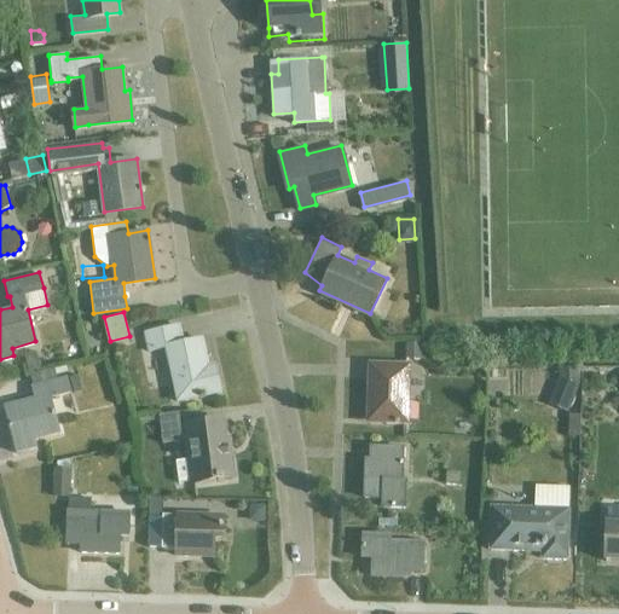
[(178,323),(145,329),(149,348),(167,343),(174,381),(186,378),(190,395),(220,389),(215,363),(208,365),(202,335),(181,340),(178,323)]
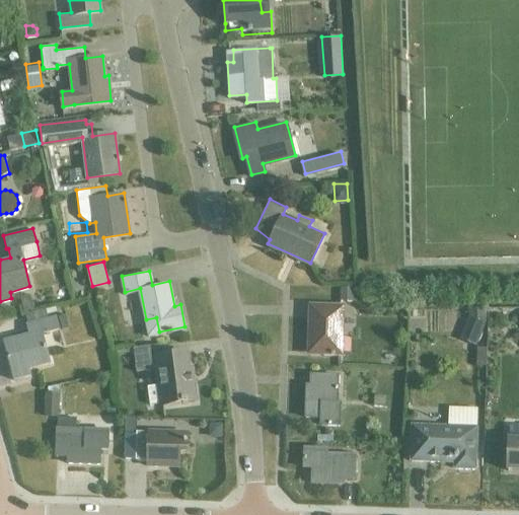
[(356,299),(356,286),(342,286),(342,299),(356,299)]
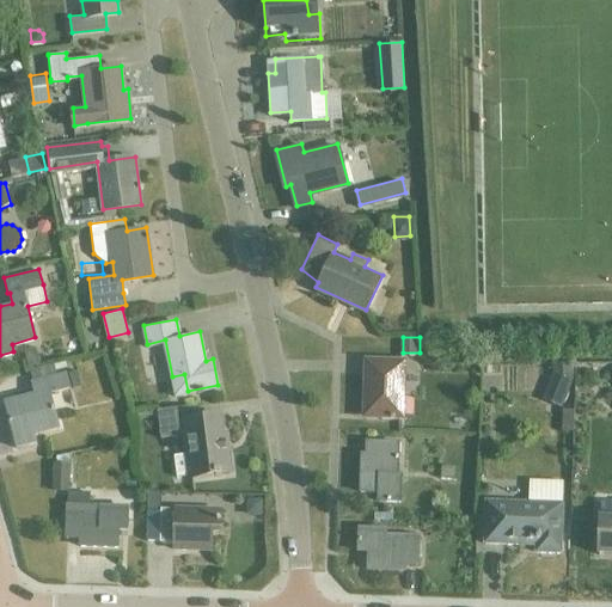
[(36,345),(25,349),(29,365),(41,361),(36,345)]
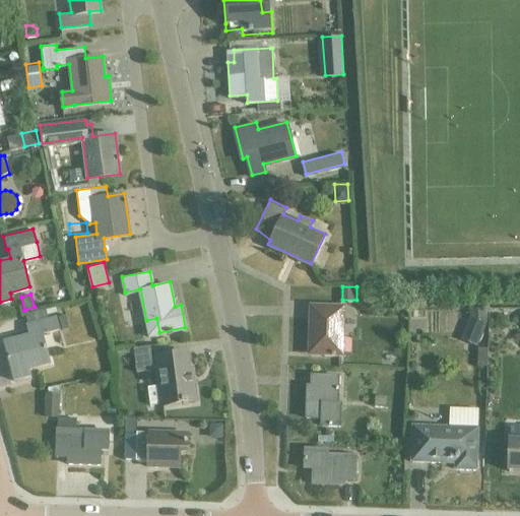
[(310,315),(309,346),(324,347),(324,355),(343,355),(344,332),(340,332),(341,305),(314,304),(314,315),(310,315)]
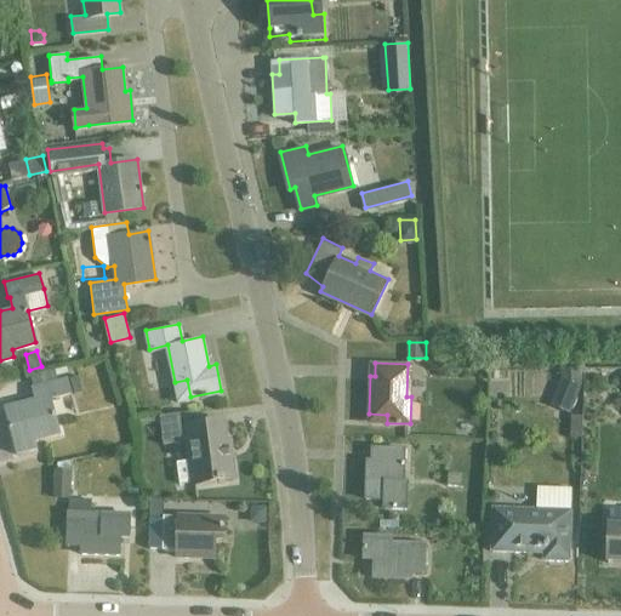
[(581,385),(581,366),(562,366),(562,381),(553,401),(571,409),(581,385)]
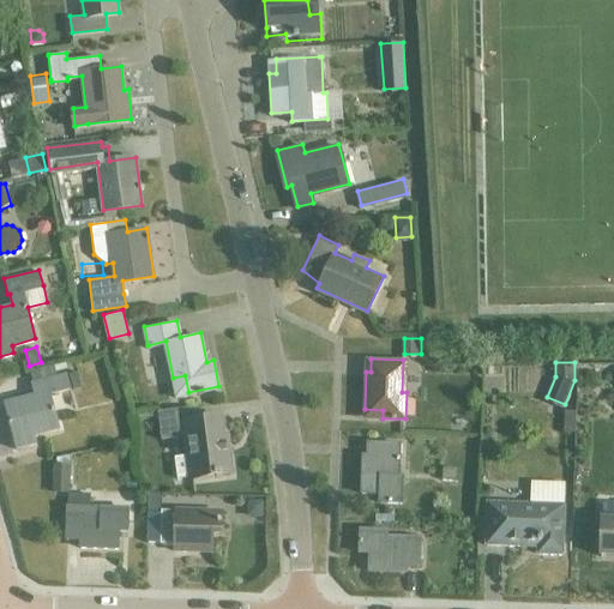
[(35,393),(7,401),(12,417),(10,418),(17,447),(36,442),(34,434),(59,428),(50,393),(70,389),(66,373),(66,372),(58,374),(54,365),(31,371),(34,380),(31,381),(35,393)]
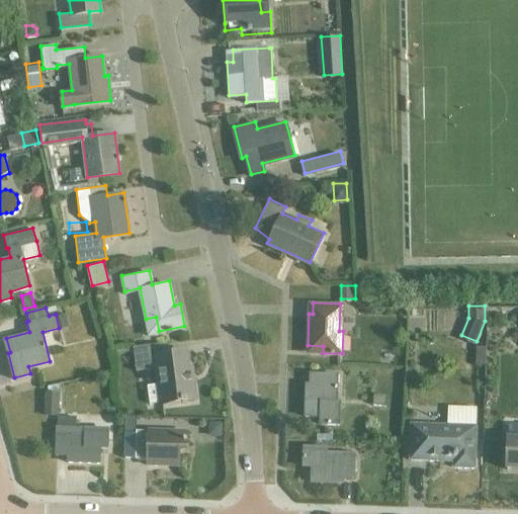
[(66,313),(56,315),(59,328),(69,325),(66,313)]
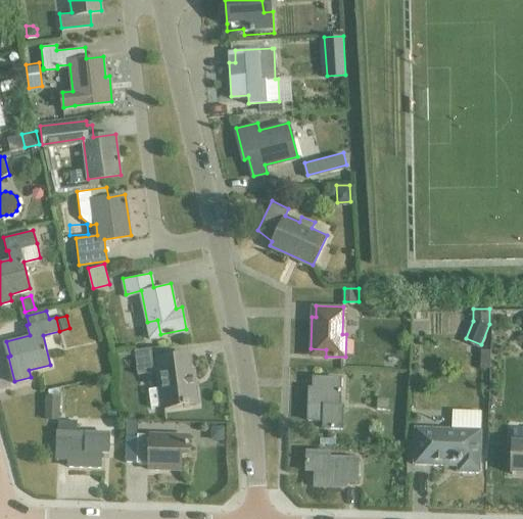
[(152,409),(162,408),(198,403),(193,369),(191,369),(189,355),(164,358),(163,345),(135,349),(138,372),(157,370),(159,387),(150,388),(152,409)]
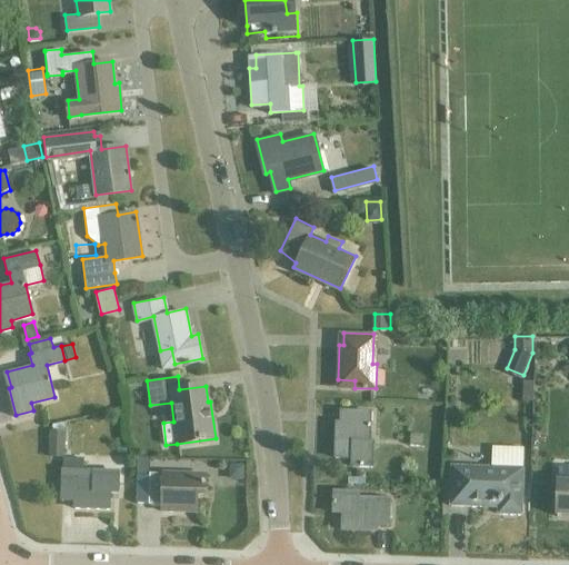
[(369,440),(370,410),(341,409),(340,422),(337,422),(336,456),(352,456),(352,465),(372,465),(373,442),(369,440)]
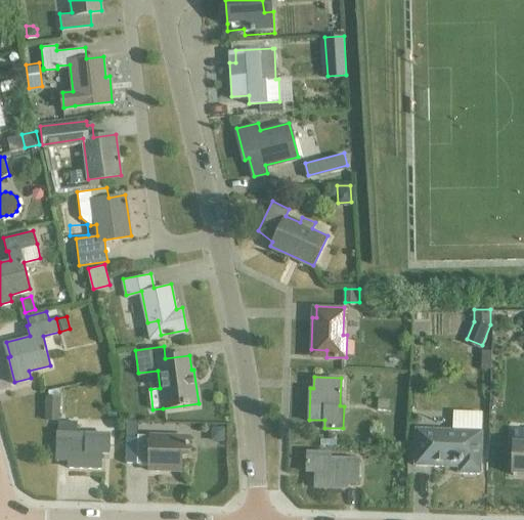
[(58,419),(58,396),(46,395),(46,418),(58,419)]
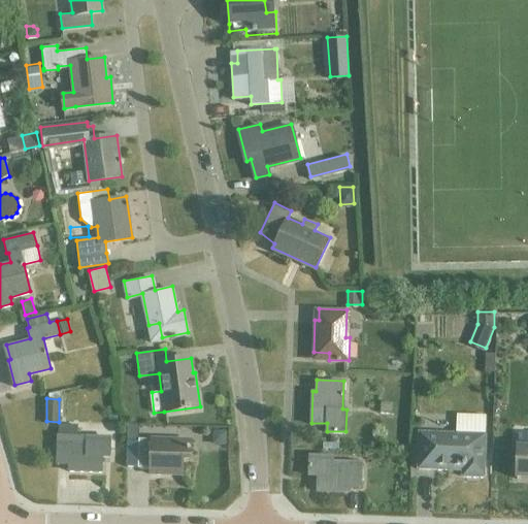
[(382,401),(381,412),(391,413),(392,401),(382,401)]
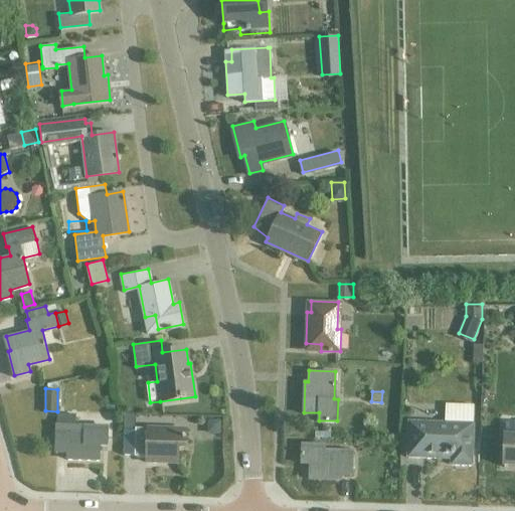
[(438,417),(467,418),(468,400),(438,399),(438,417)]
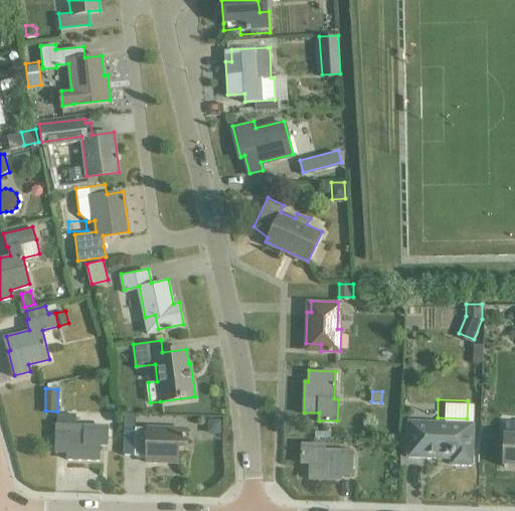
[(207,417),(207,431),(220,431),(220,417),(207,417)]
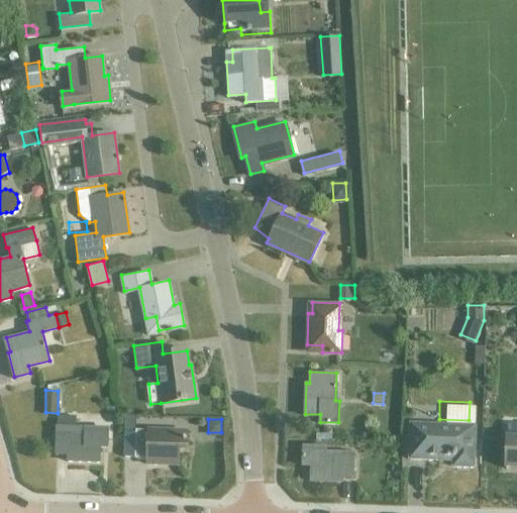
[(516,422),(507,422),(506,466),(516,466),(516,422)]
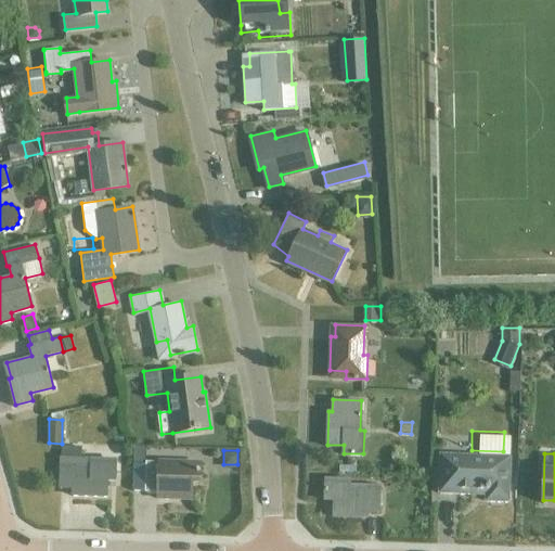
[(508,499),(510,457),(440,455),(440,491),(486,492),(486,499),(508,499)]
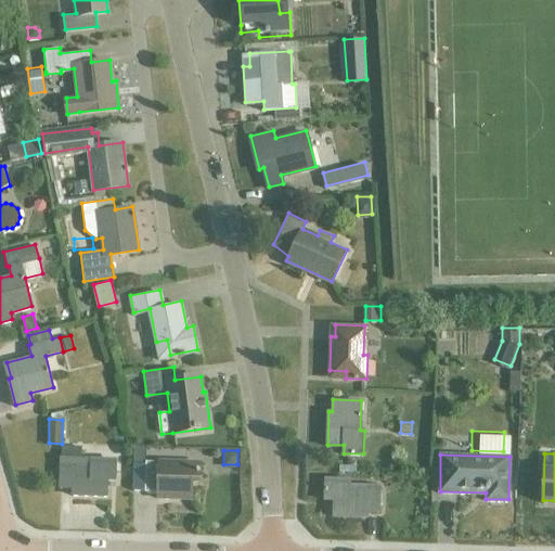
[(73,486),(73,494),(106,495),(106,478),(115,478),(116,459),(61,457),(61,486),(73,486)]
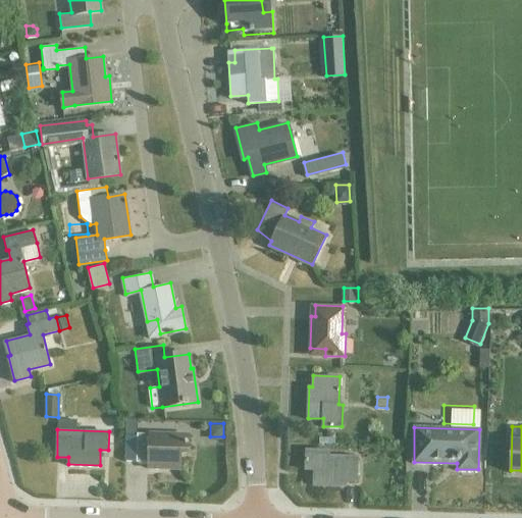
[(138,432),(137,461),(149,461),(149,467),(179,468),(180,452),(188,452),(189,433),(138,432)]
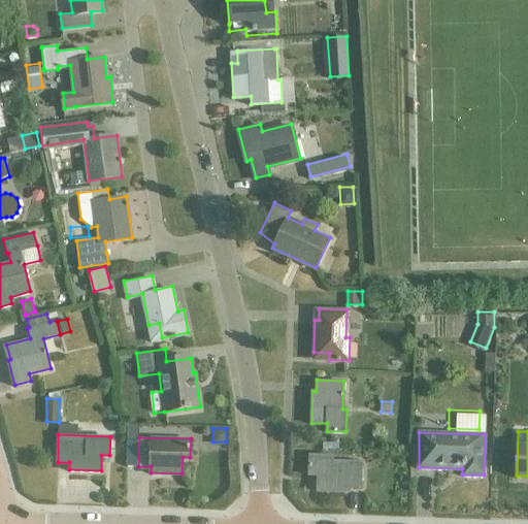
[(360,486),(361,461),(332,460),(333,455),(310,454),(309,473),(318,475),(318,490),(349,491),(349,486),(360,486)]
